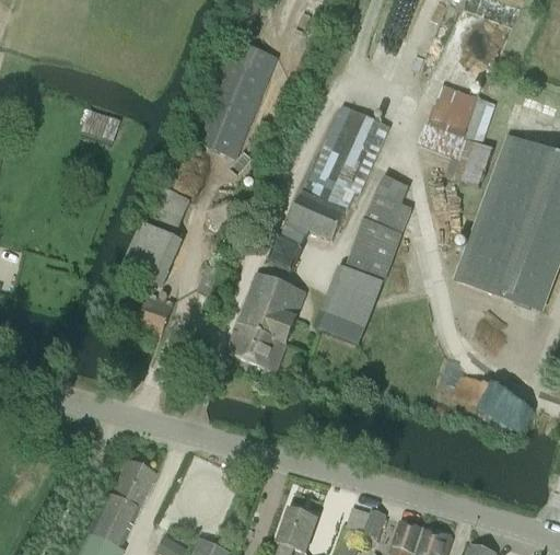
[(298,0),(287,37),(313,45),(326,0),(298,0)]
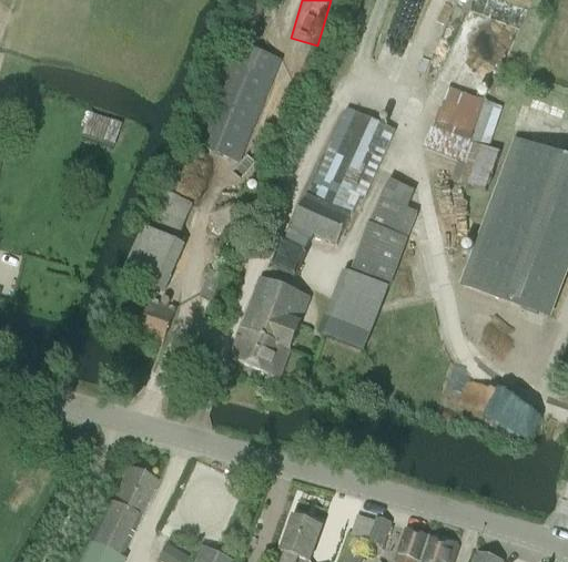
[(227,59),(194,141),(240,159),(273,78),(282,57),(236,38),(227,59)]
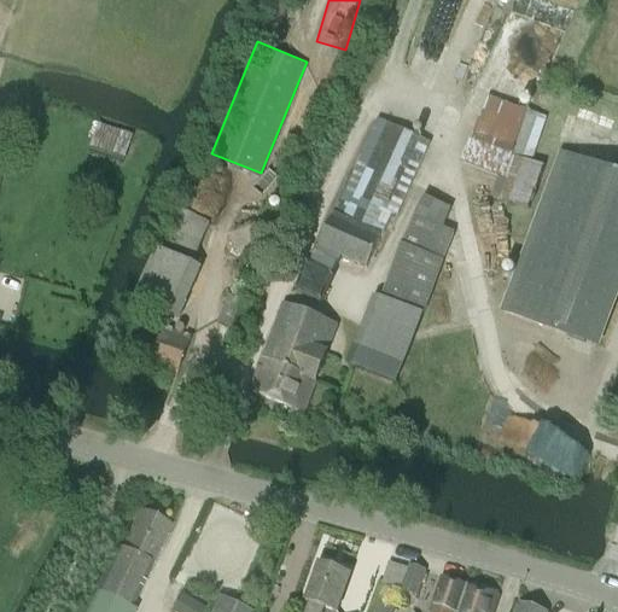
[(488,92),(460,158),(500,174),(493,190),(526,204),(543,162),(531,157),(547,114),(488,92)]
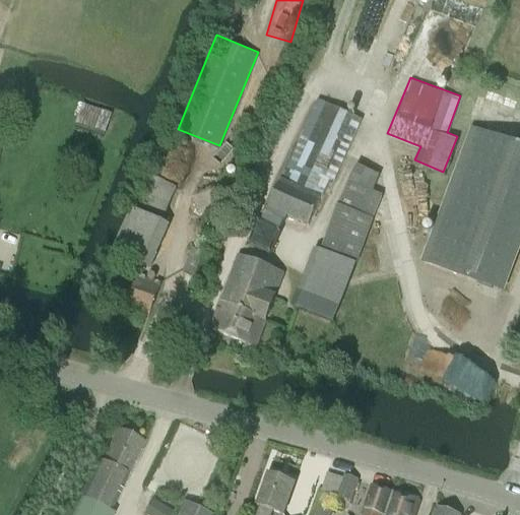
[(293,146),(260,218),(280,228),(286,212),(312,223),(314,219),(310,218),(327,179),(331,181),(360,116),(317,97),(296,144),(293,146)]
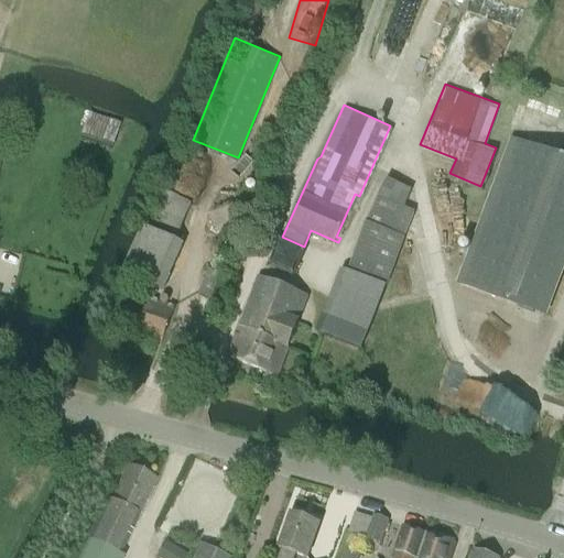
[(114,142),(121,119),(89,109),(83,131),(114,142)]
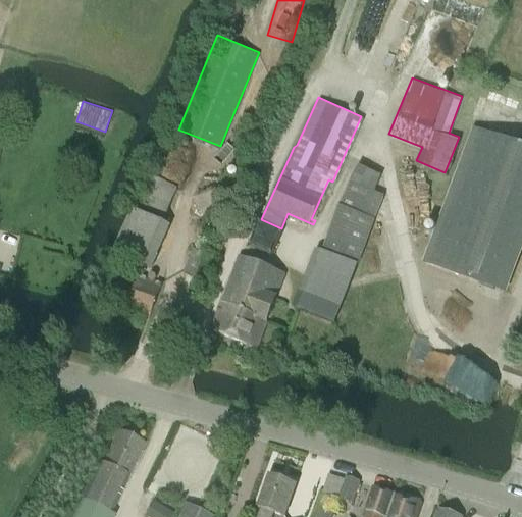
[(521,143),(476,126),(426,260),(503,289),(521,236),(521,143)]
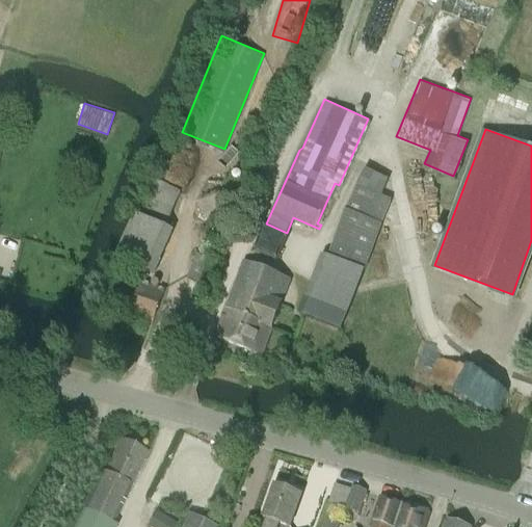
[(387,176),(366,166),(345,206),(326,254),(321,252),(298,311),(341,325),(390,198),(379,194),(387,176)]
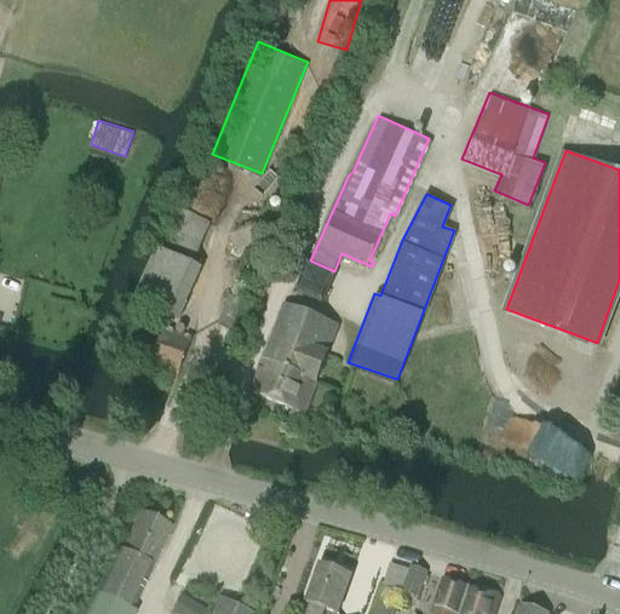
[(241,208),(229,231),(250,250),(273,237),(270,206),(241,208)]
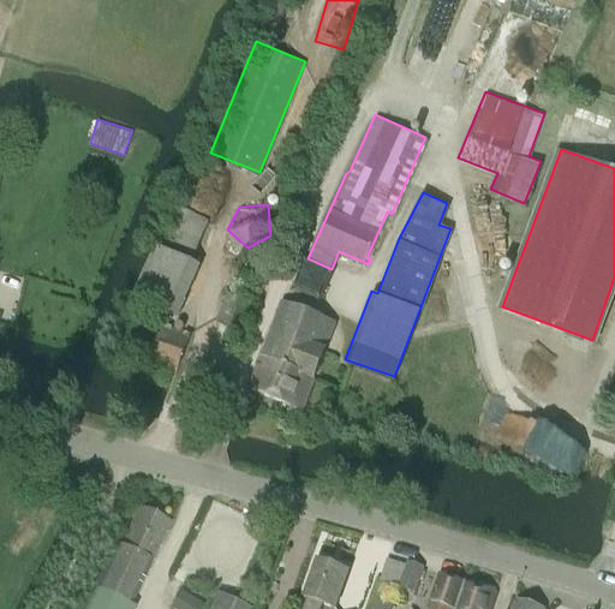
[(179,206),(162,244),(191,257),(208,219),(179,206)]
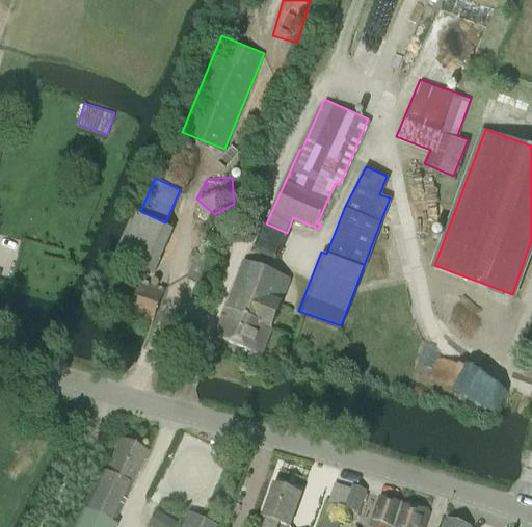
[(115,255),(120,257),(155,272),(175,227),(165,222),(140,211),(135,209),(115,255)]
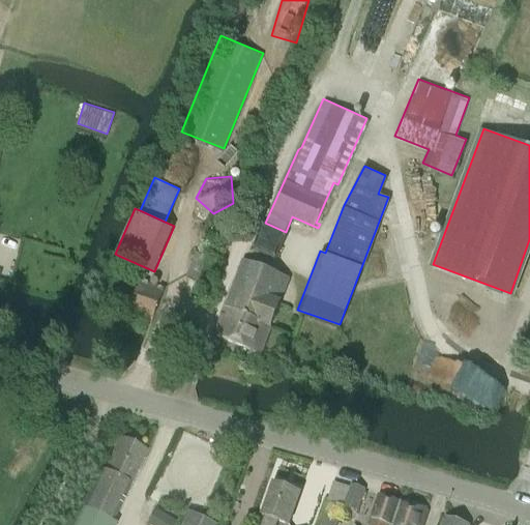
[(198,278),(207,255),(196,251),(186,273),(198,278)]
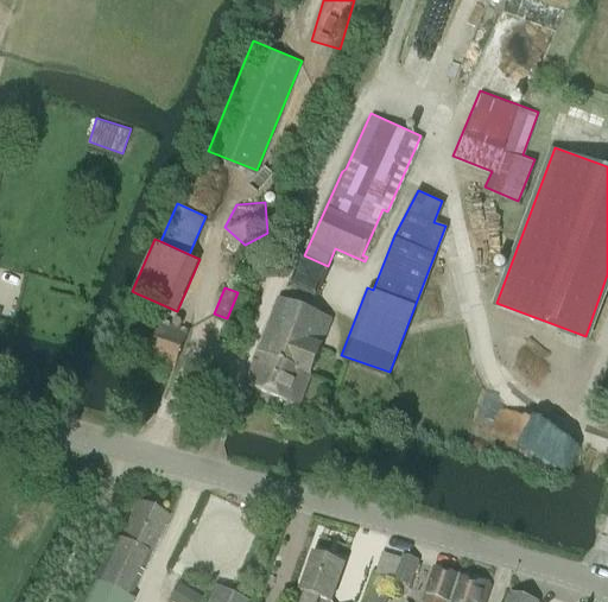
[(311,369),(333,315),(279,293),(258,348),(311,369)]
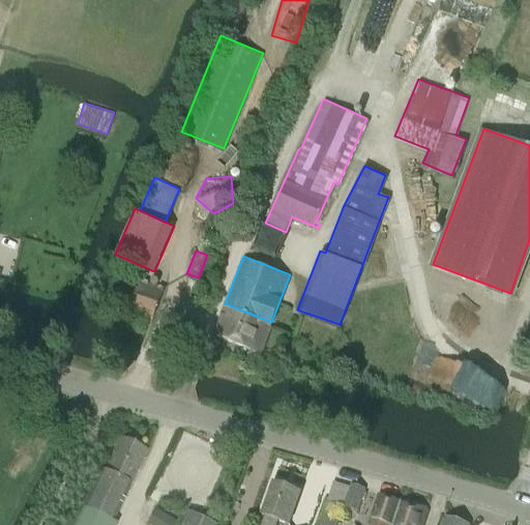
[(152,318),(165,286),(128,271),(115,303),(152,318)]
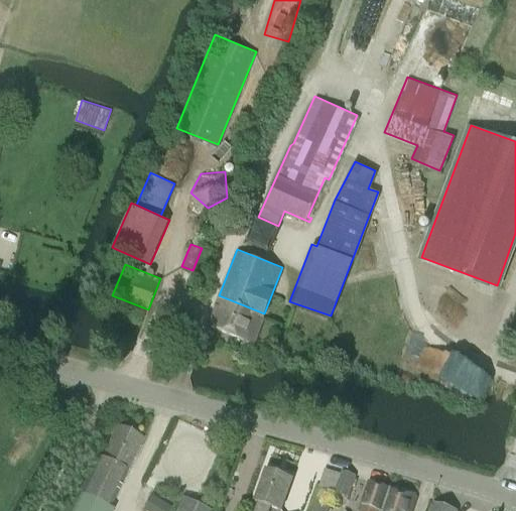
[(253,341),(264,313),(219,295),(209,324),(253,341)]
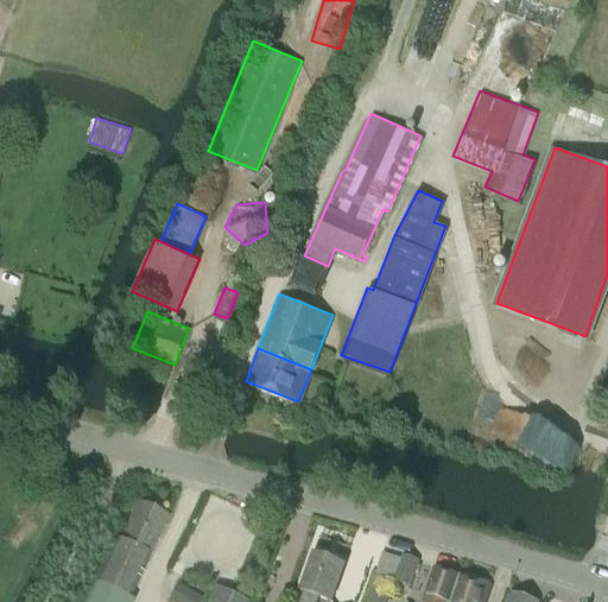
[(552,423),(536,444),(561,463),(577,442),(552,423)]
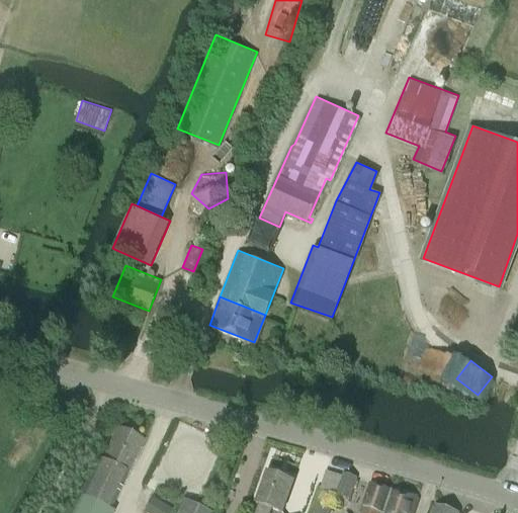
[(80,494),(109,508),(143,437),(116,425),(101,457),(98,455),(80,494)]
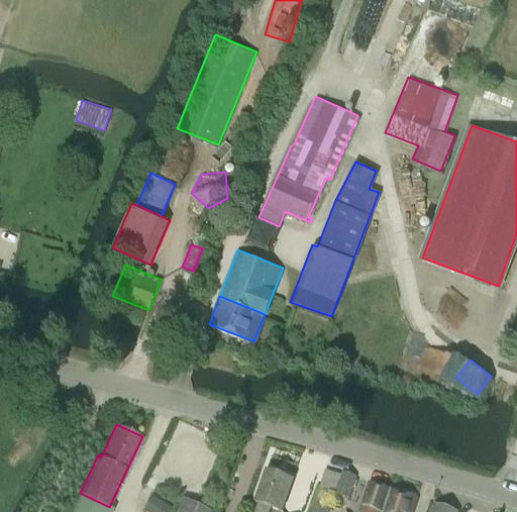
[(253,511),(269,511),(272,504),(282,507),(293,476),(267,467),(255,498),(259,499),(253,511)]
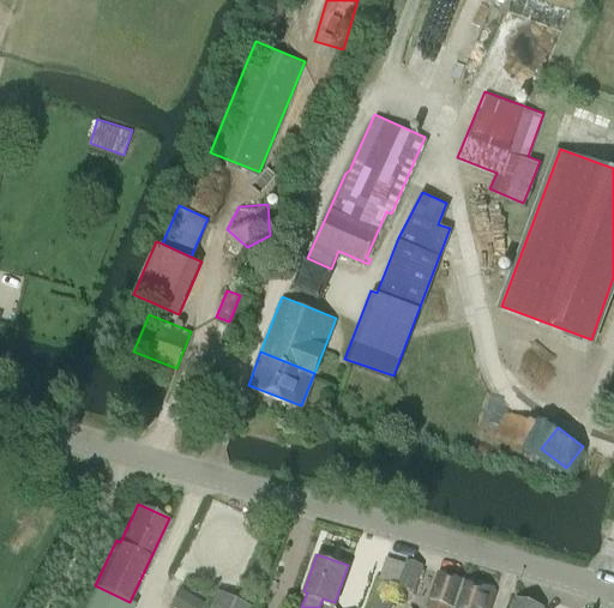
[(386,554),(379,576),(414,588),(422,563),(407,557),(405,560),(386,554)]
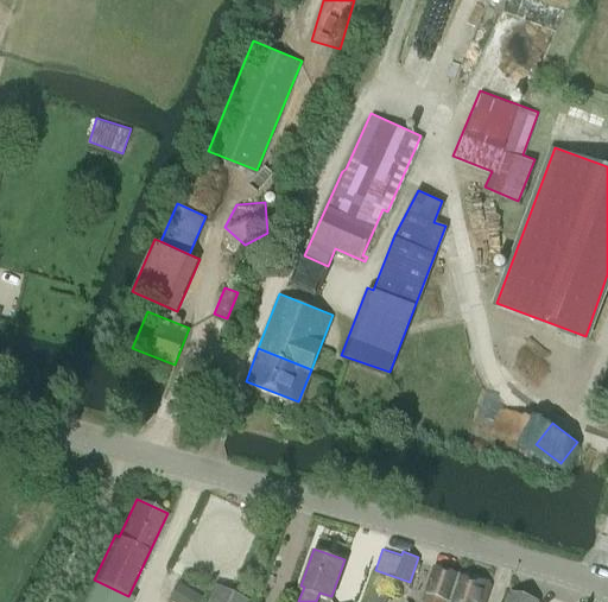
[(426,591),(456,601),(483,601),(491,582),(436,564),(426,591)]
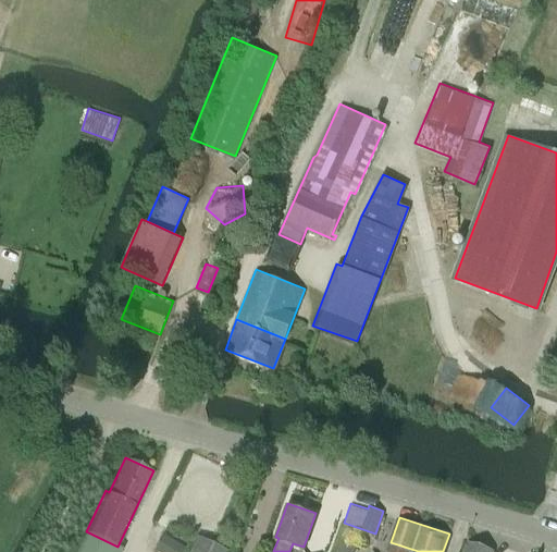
[(351,551),(357,538),(339,531),(332,551),(351,551)]
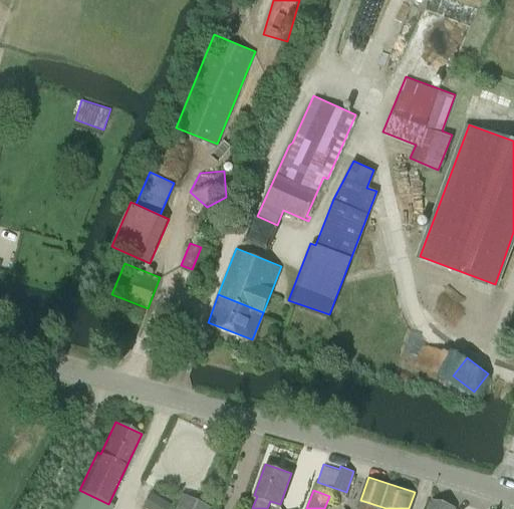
[(151,491),(142,504),(150,508),(166,508),(170,503),(151,491)]
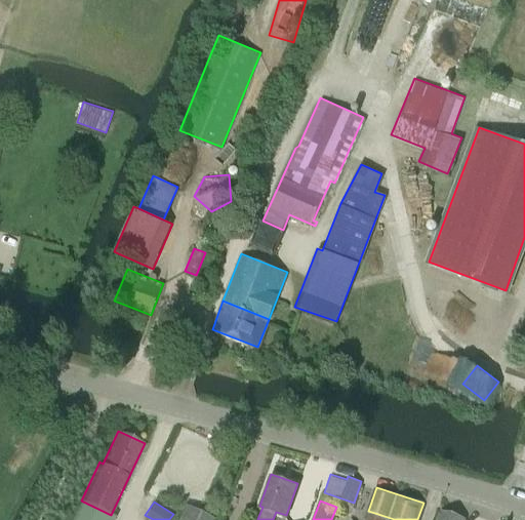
[(211,519),(213,518),(186,504),(177,519),(211,519)]
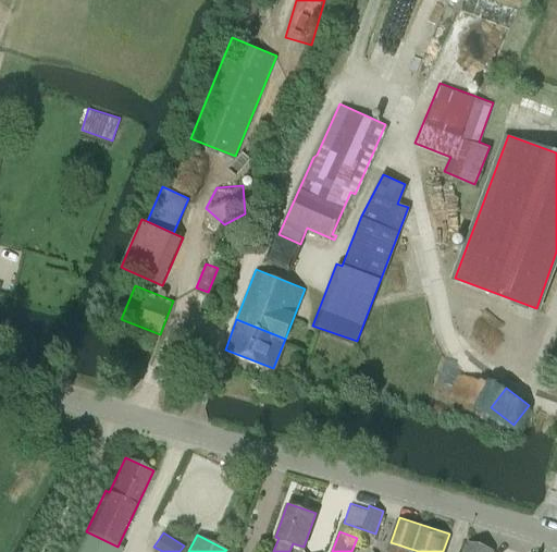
[(491,551),(493,548),(469,539),(463,551),(491,551)]
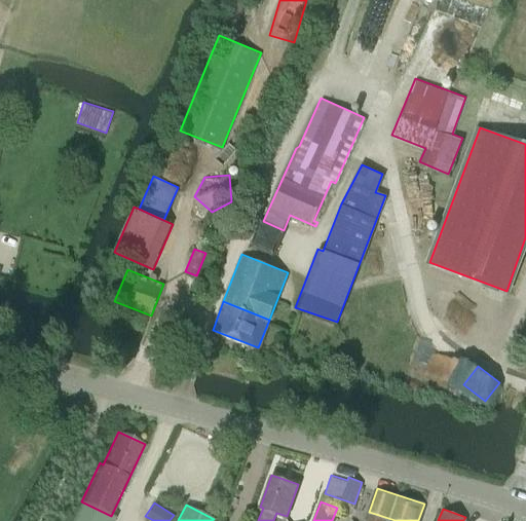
[(395,520),(369,512),(366,520),(395,520)]
